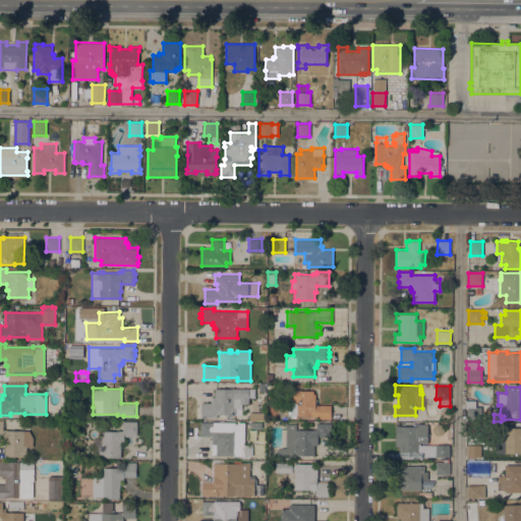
[(254,389),(254,397),(248,397),(248,403),(242,403),(242,408),(235,408),(235,415),(231,415),(231,416),(225,416),(225,414),(217,414),(217,417),(200,417),(200,403),(214,403),(214,396),(215,396),(215,388),(254,389)]
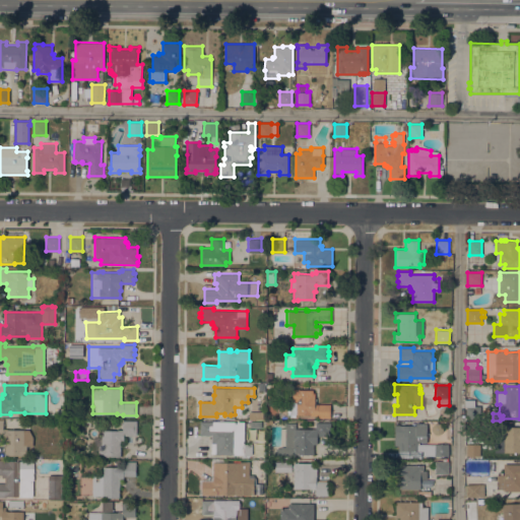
[(289,414),(289,400),(293,400),(293,388),(299,388),(299,390),(315,389),(315,398),(316,398),(316,404),(330,404),(330,417),(317,417),(317,415),(310,415),(310,414),(289,414)]
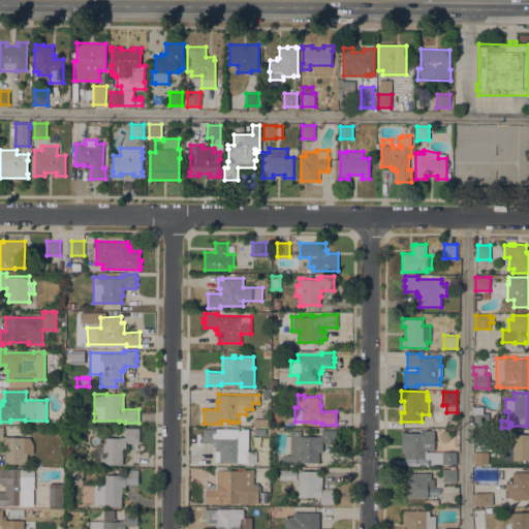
[(489,428),(475,428),(475,426),(474,426),(474,413),(472,413),(472,406),(483,406),(483,412),(489,412),(489,428)]
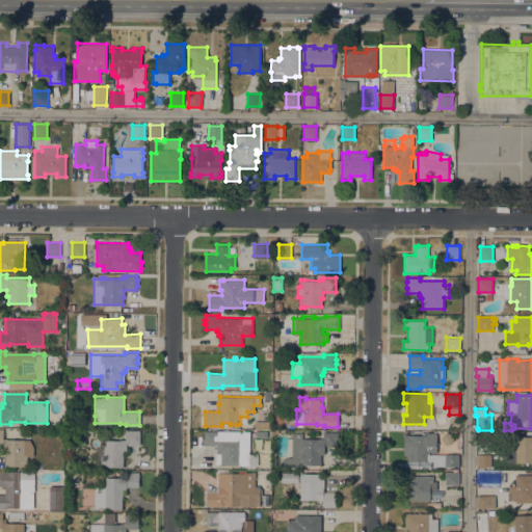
[(27,456),(27,467),(5,466),(5,450),(2,450),(2,444),(0,444),(0,428),(3,428),(3,439),(30,440),(33,447),(33,456),(27,456)]
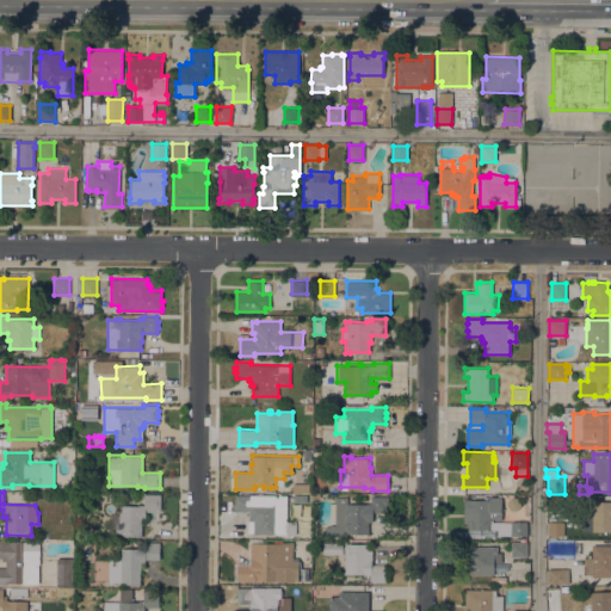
[(161,494),(161,511),(146,511),(146,518),(142,518),(142,537),(116,536),(116,523),(119,523),(119,505),(140,505),(140,504),(144,505),(144,493),(161,494)]
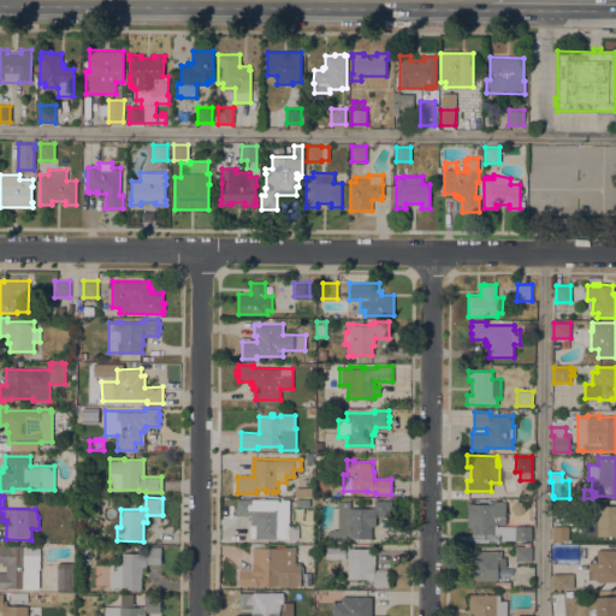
[(237,498),(278,499),(278,502),(280,502),(280,499),(289,499),(289,525),(298,525),(298,538),(250,538),(250,515),(237,515),(237,498)]
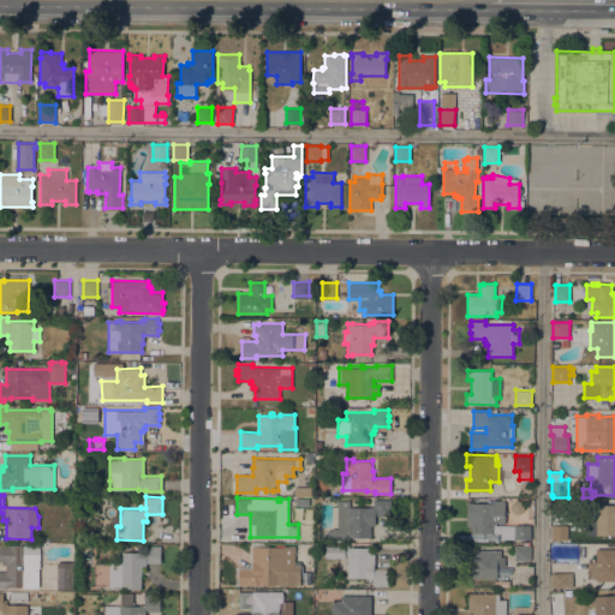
[(390,500),(390,508),(389,508),(389,515),(375,515),(375,525),(371,525),(370,537),(350,537),(350,541),(342,541),(342,542),(333,542),(333,539),(327,539),(327,530),(334,529),(336,529),(338,500),(350,500),(350,506),(374,507),(374,499),(390,500)]
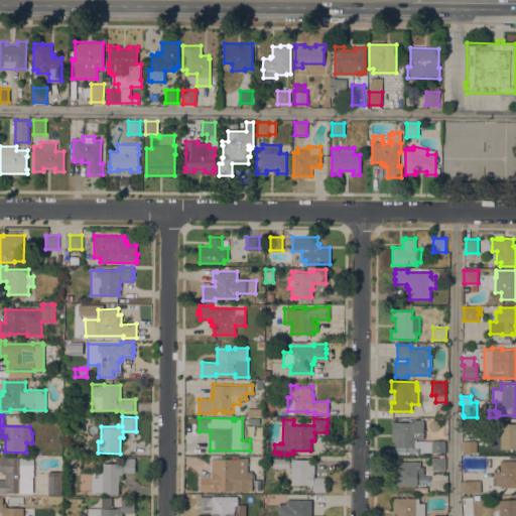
[(391,441),(391,422),(413,422),(413,420),(423,420),(423,440),(444,440),(444,452),(419,452),(419,447),(395,447),(395,441),(391,441)]
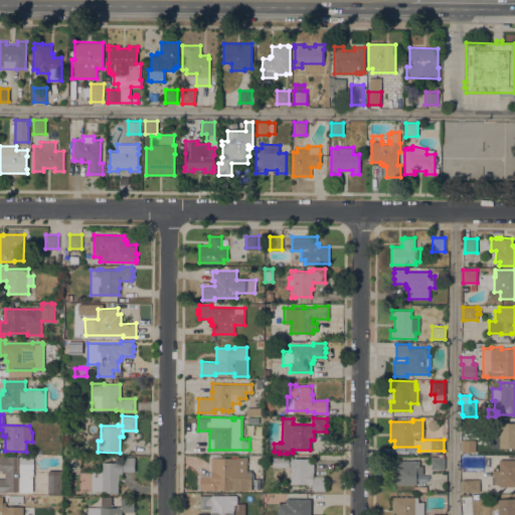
[(514,448),(492,448),(492,422),(514,422),(514,448)]
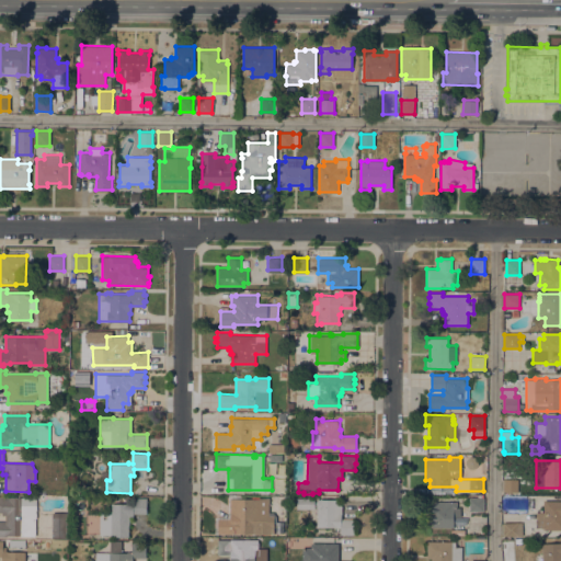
[(518,492),(517,492),(517,495),(504,495),(504,492),(503,492),(503,479),(518,479),(518,492)]
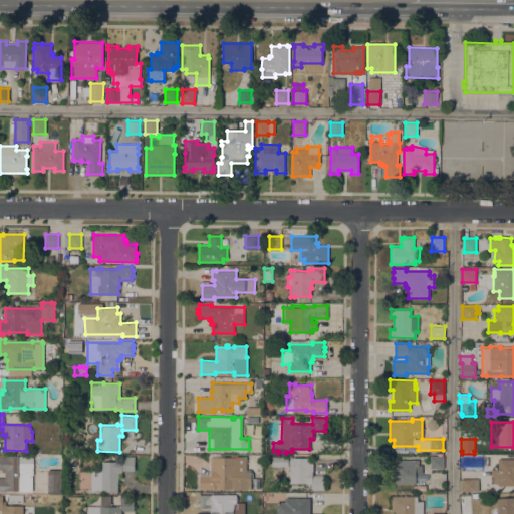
[(32,491),(6,490),(6,491),(0,491),(0,477),(4,477),(5,472),(2,472),(2,469),(0,469),(0,455),(33,456),(33,462),(32,491)]
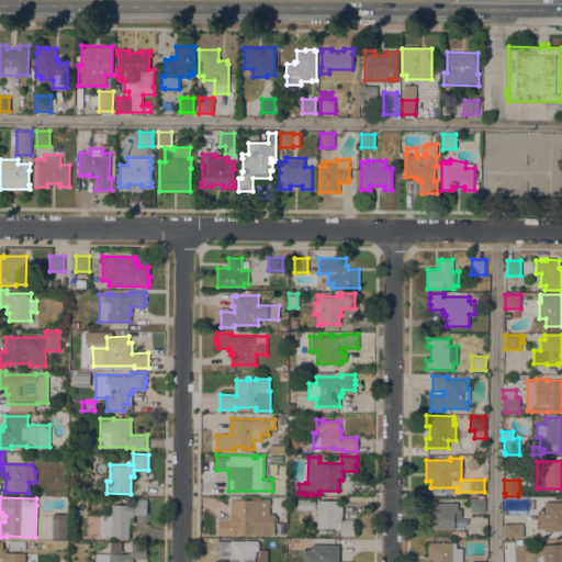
[(112,504),(127,504),(127,501),(132,501),(132,498),(147,498),(147,514),(133,514),(133,517),(130,517),(128,538),(111,537),(111,535),(112,504)]
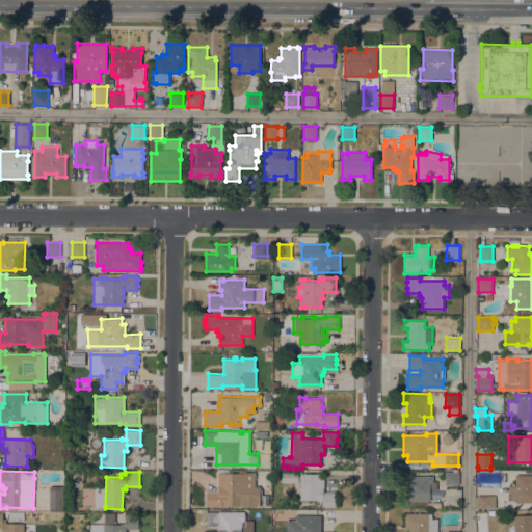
[(207,506),(207,491),(218,491),(218,473),(246,473),(246,472),(255,472),(255,488),(268,488),(268,506),(207,506)]
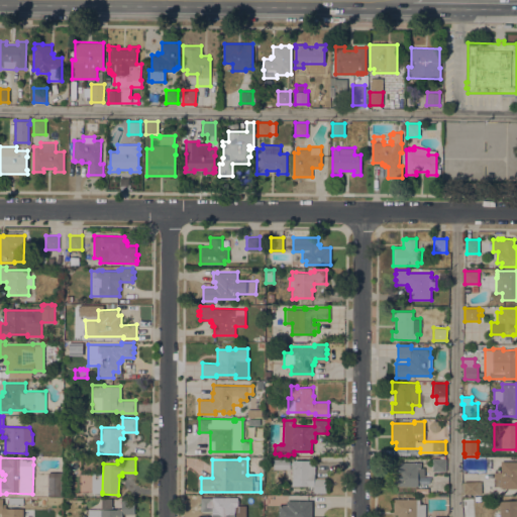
[(446,458),(445,471),(432,471),(432,458),(446,458)]
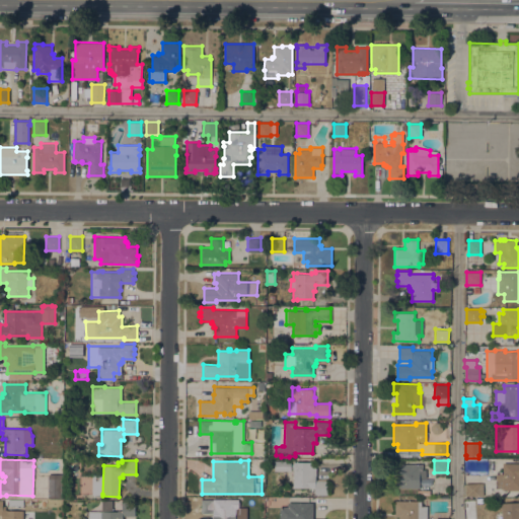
[(293,466),(292,466),(292,463),(293,463),(293,461),(312,462),(312,467),(316,467),(316,480),(327,480),(327,495),(314,494),(314,488),(293,488),(293,466)]
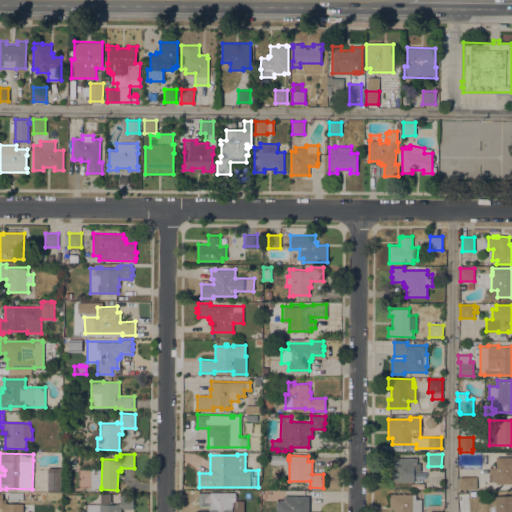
[(511,457),(511,483),(496,483),(496,481),(489,481),(489,467),(496,467),(496,457),(511,457)]
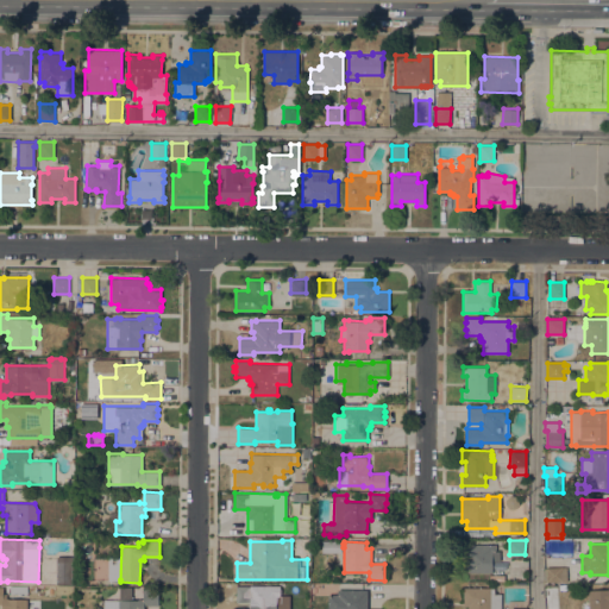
[(495,545),(495,551),(500,551),(500,562),(493,562),(493,572),(465,572),(465,545),(495,545)]
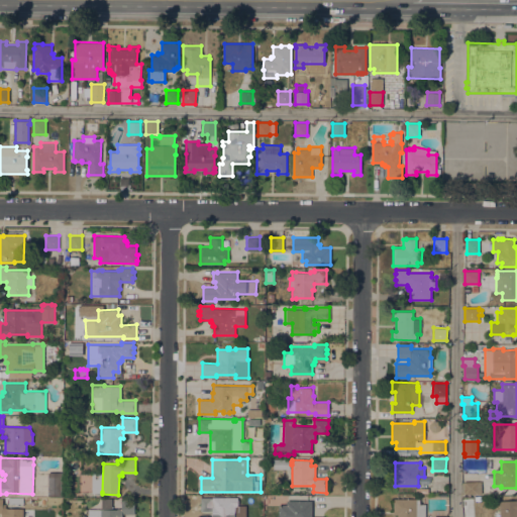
[(61,497),(47,497),(47,472),(61,472),(61,497)]
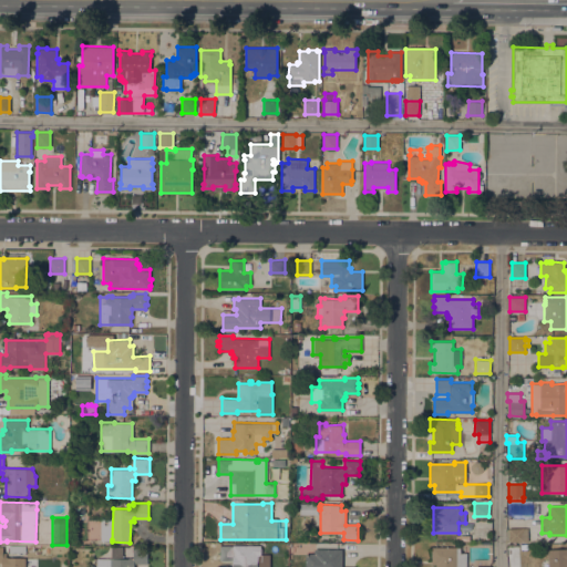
[(527,527),(528,540),(508,542),(508,528),(527,527)]
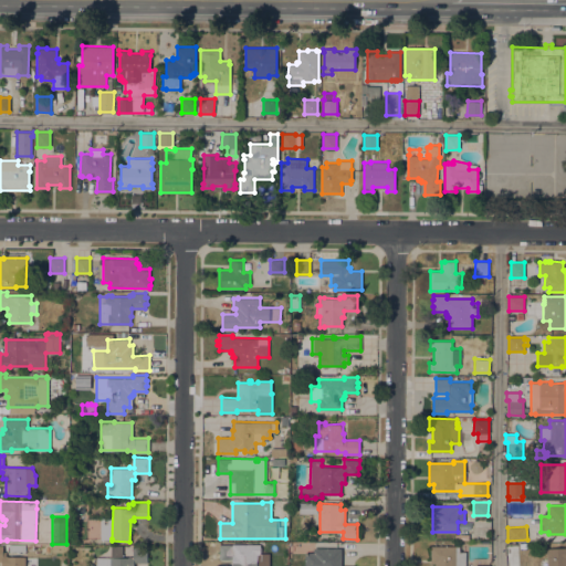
[(1,565),(1,561),(0,561),(0,544),(3,545),(2,556),(25,556),(25,565),(1,565)]
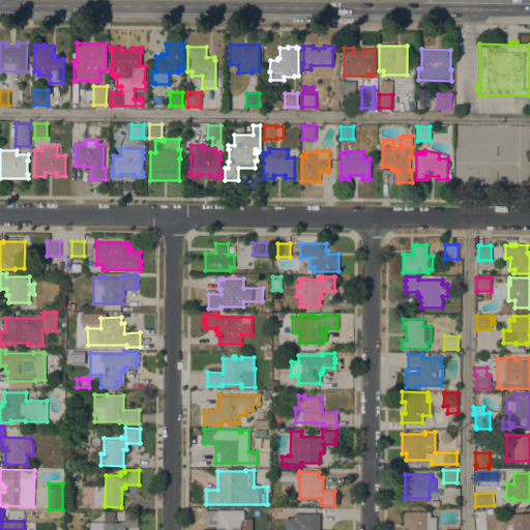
[(219,509),(219,517),(241,517),(241,529),(217,529),(217,524),(205,524),(205,509),(219,509)]
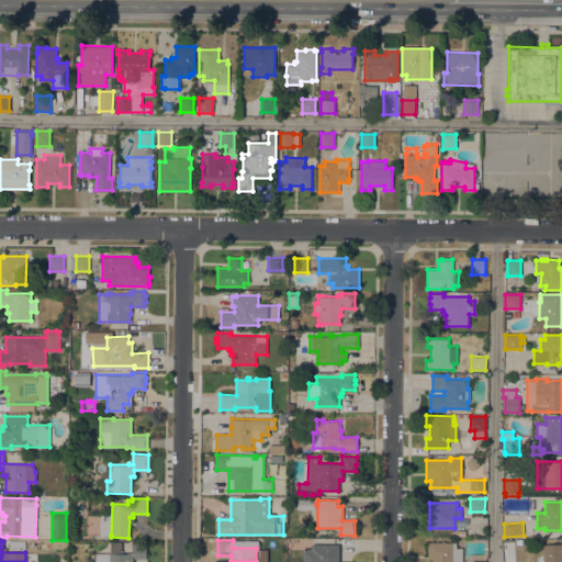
[(457,542),(457,548),(462,548),(462,561),(431,561),(431,559),(427,559),(428,541),(457,542)]
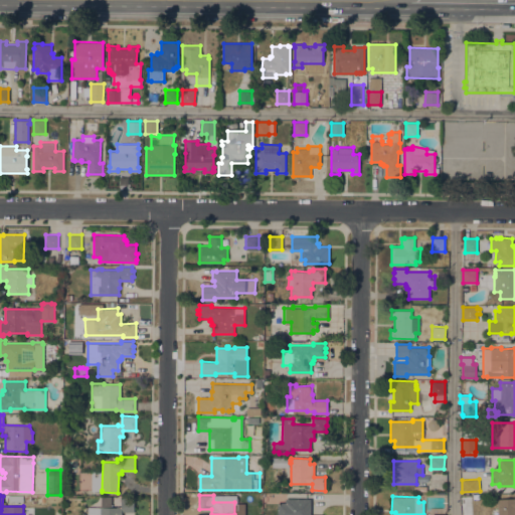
[(88,514),(88,507),(121,507),(121,497),(134,497),(134,511),(122,511),(122,514),(88,514)]
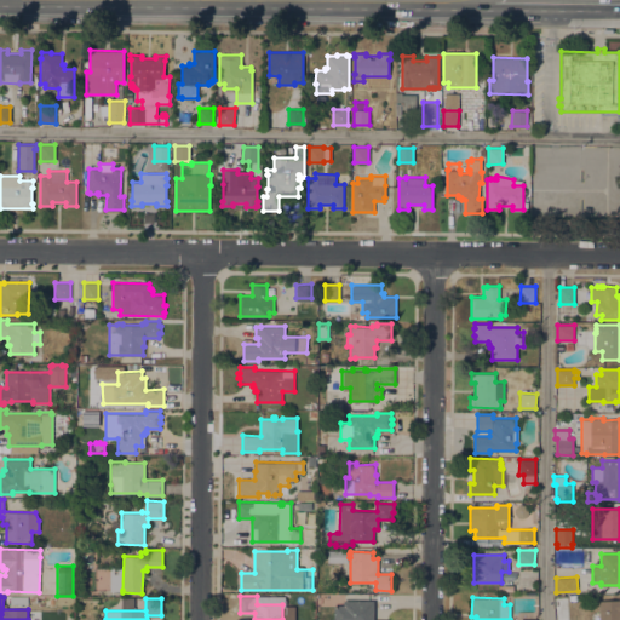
[(333,619),(334,604),(344,604),(344,600),(374,600),(374,619),(388,619),(333,619)]
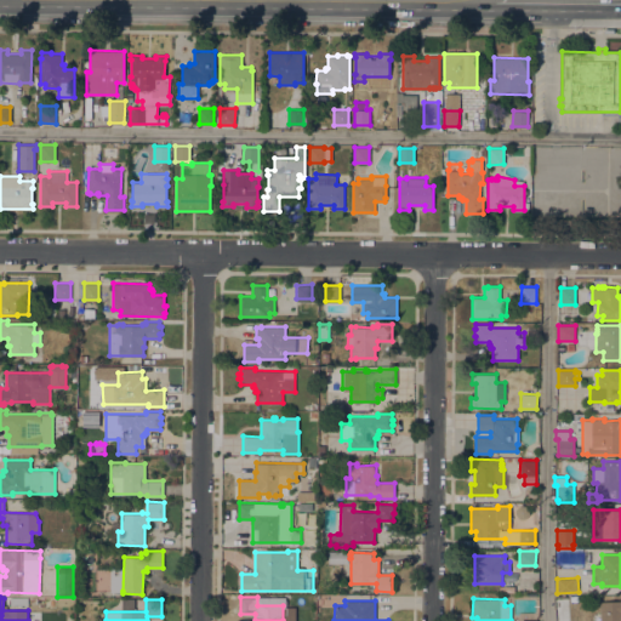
[(600,620),(600,602),(620,600),(620,620),(600,620)]
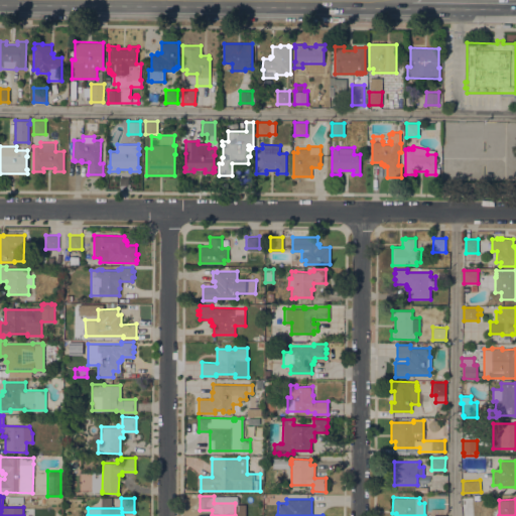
[(235,515),(235,503),(245,503),(245,515),(235,515)]
